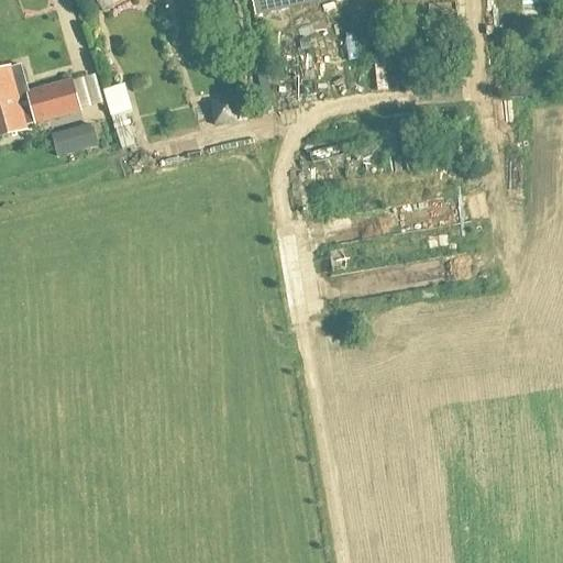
[(96,0),(102,11),(123,0),(96,0)]
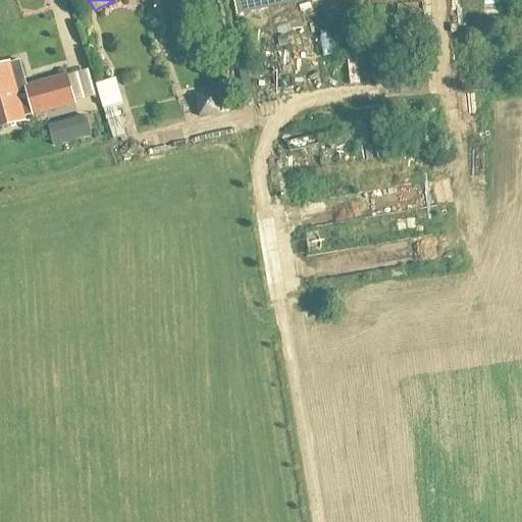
[(233,0),(237,12),(297,0),(233,0)]
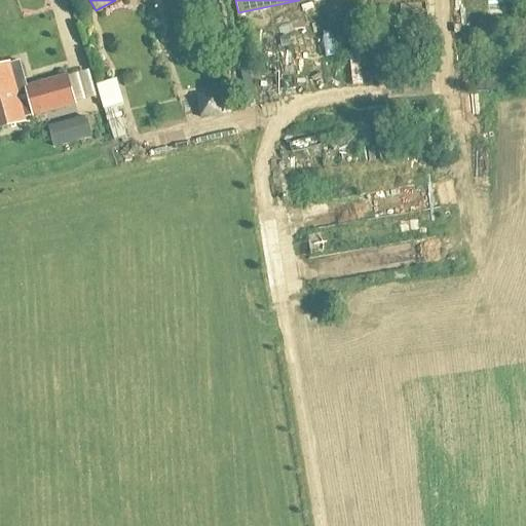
[(316,2),(308,4),(312,24),(322,22),(316,2)]
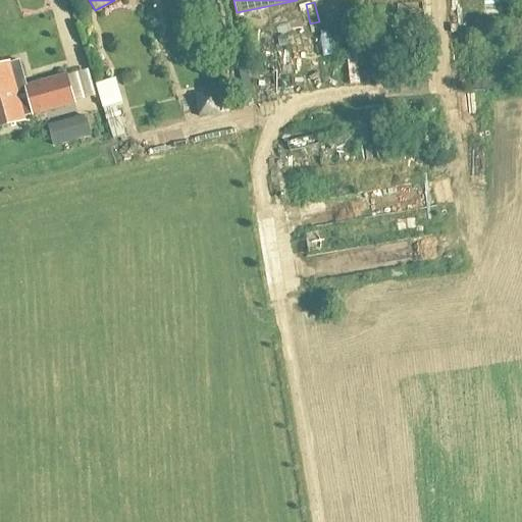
[(265,8),(268,31),(306,27),(304,4),(265,8)]
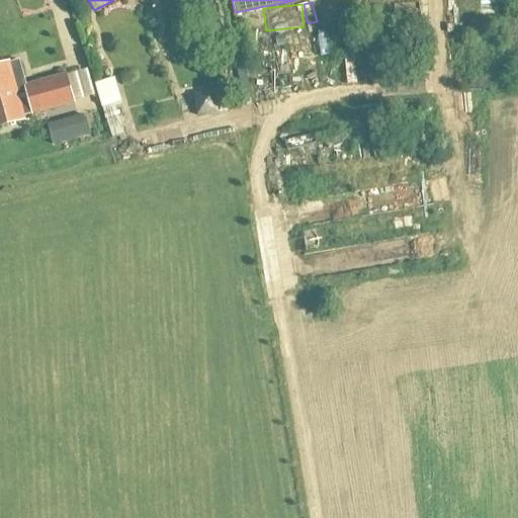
[(356,35),(356,57),(367,57),(367,36),(356,35)]
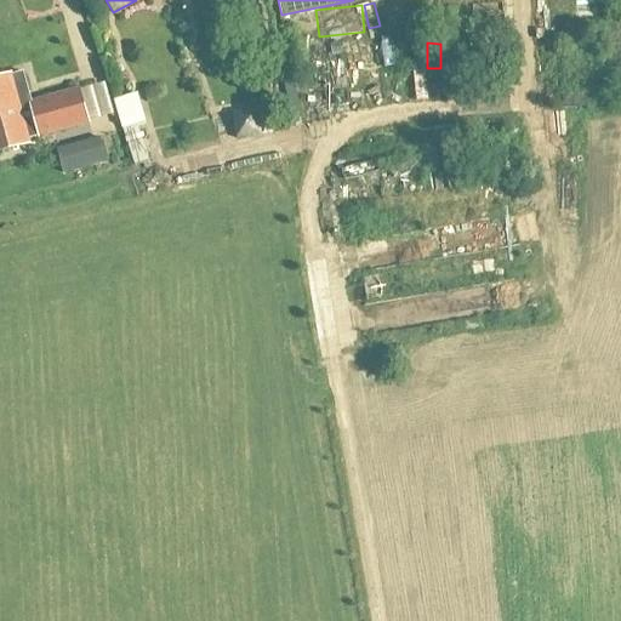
[(10,74),(0,77),(0,152),(29,144),(28,140),(87,123),(78,91),(32,103),(23,72),(10,75),(10,74)]
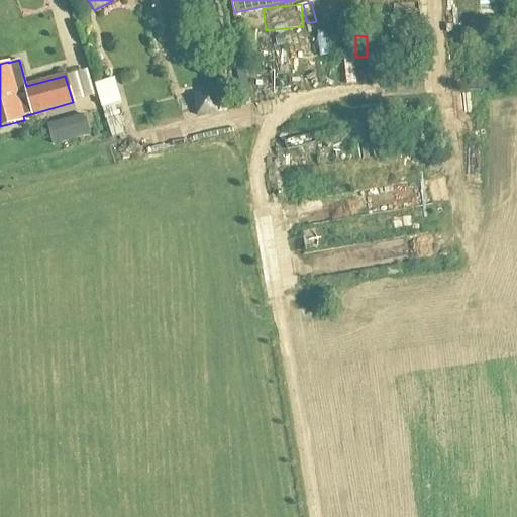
[(96,84),(102,104),(119,99),(113,79),(96,84)]
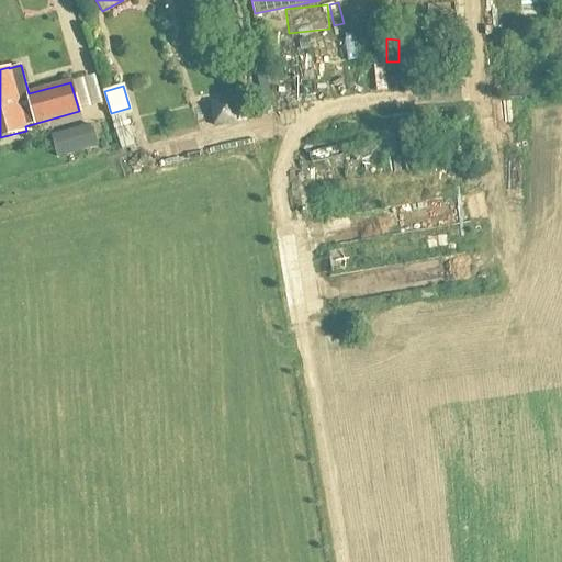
[(209,101),(213,126),(238,122),(233,98),(209,101)]
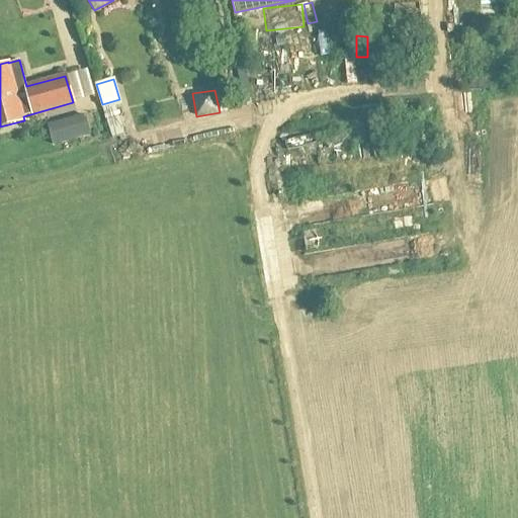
[(83,114),(47,125),(53,145),(89,135),(83,114)]
